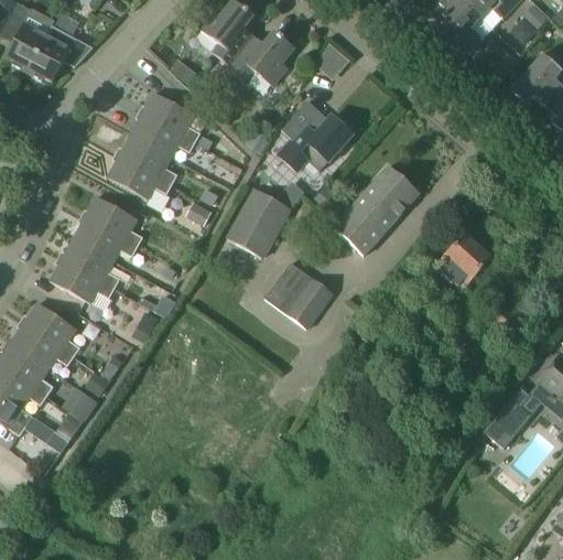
[(0,0),(0,28),(3,29),(18,1),(15,0),(0,0)]
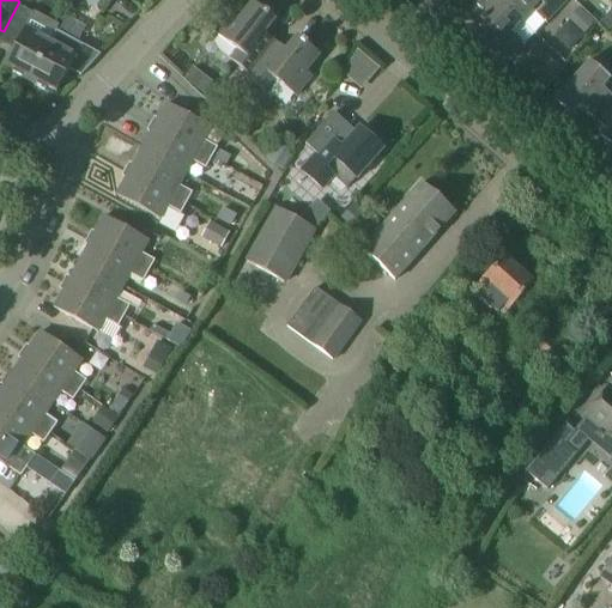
[(248,74),(273,43),(262,35),(277,16),(258,0),(253,0),(241,16),(235,11),(218,31),(238,47),(231,55),(249,70),(247,74),(248,74)]
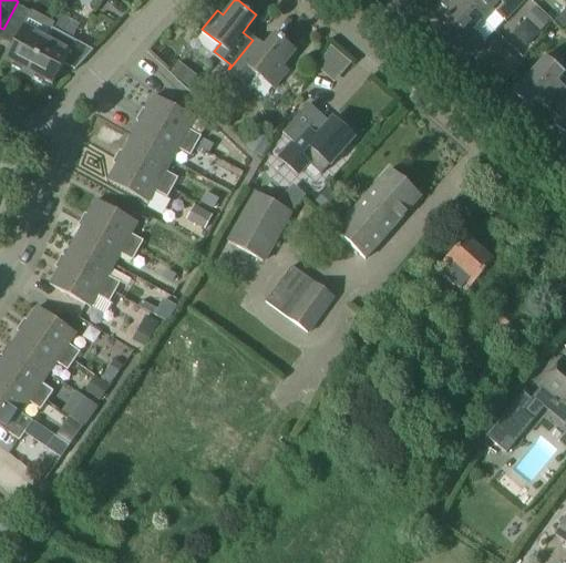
[(495,28),(465,0),(439,0),(434,6),(455,26),(444,37),(466,59),(495,28)]
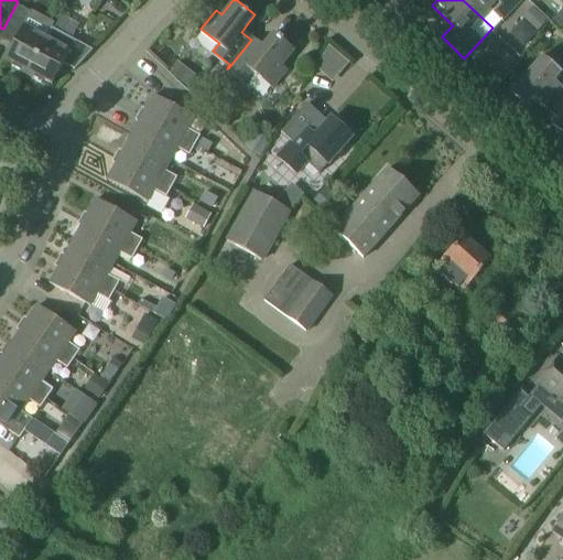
[(463,0),(493,28),(519,0),(463,0)]
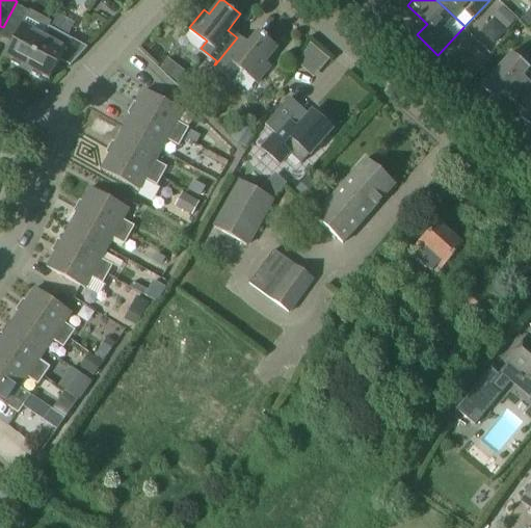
[(26,68),(45,32),(50,24),(52,19),(30,7),(29,8),(17,1),(3,27),(16,34),(5,53),(14,57),(11,60),(26,68)]
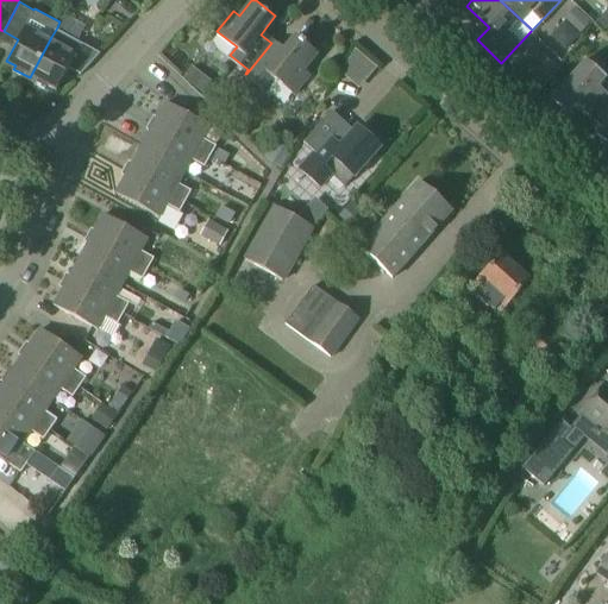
[(553,32),(569,44),(591,16),(576,4),(553,32)]
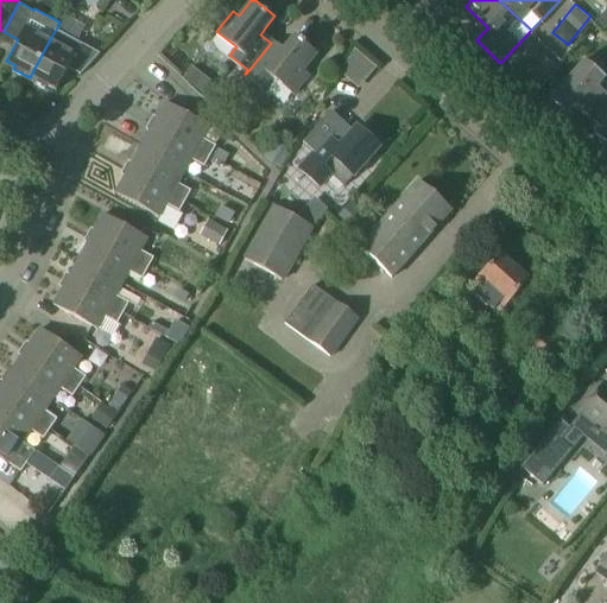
[(606,29),(606,16),(602,11),(595,18),(606,29)]
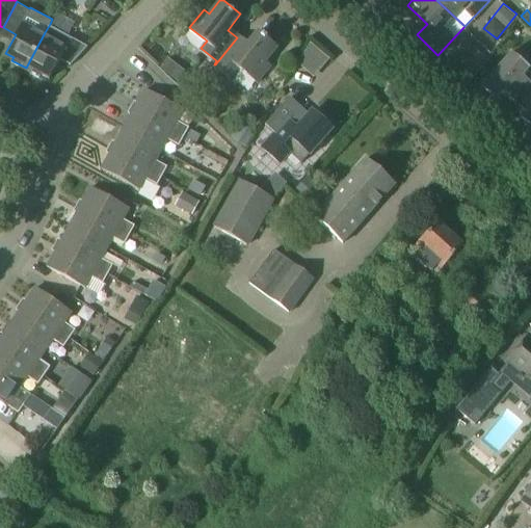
[(45,32),(26,68),(37,74),(40,71),(50,77),(60,57),(71,62),(88,44),(80,40),(75,35),(74,36),(50,24),(45,32)]
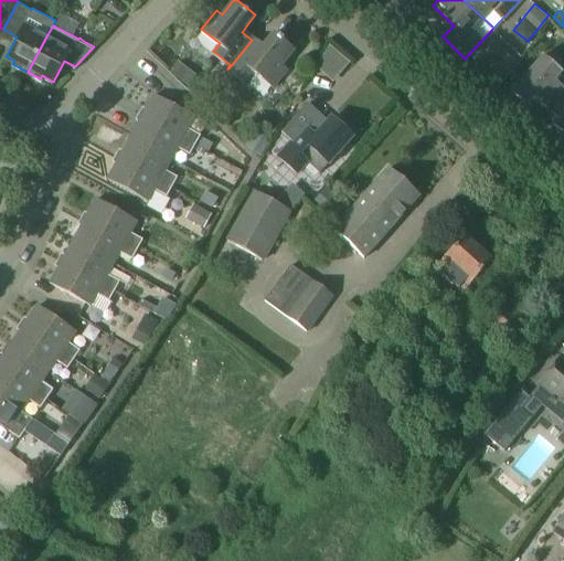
[(262,48),(252,40),(229,69),(246,83),(255,71),(274,85),(288,66),(284,63),(296,46),(275,31),(262,48)]
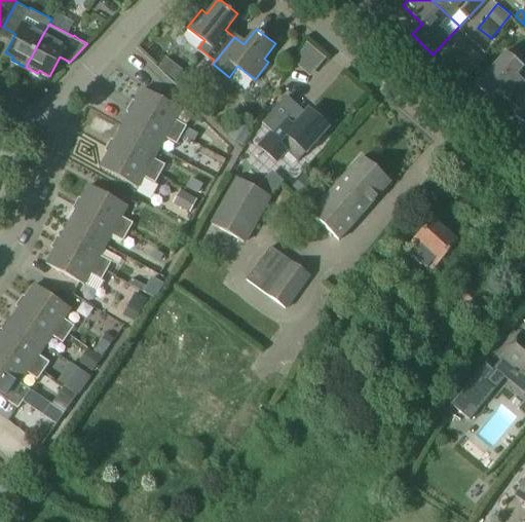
[(512,100),(524,83),(524,77),(519,72),(524,66),(524,64),(505,48),(477,83),(495,100),(502,91),(512,100)]
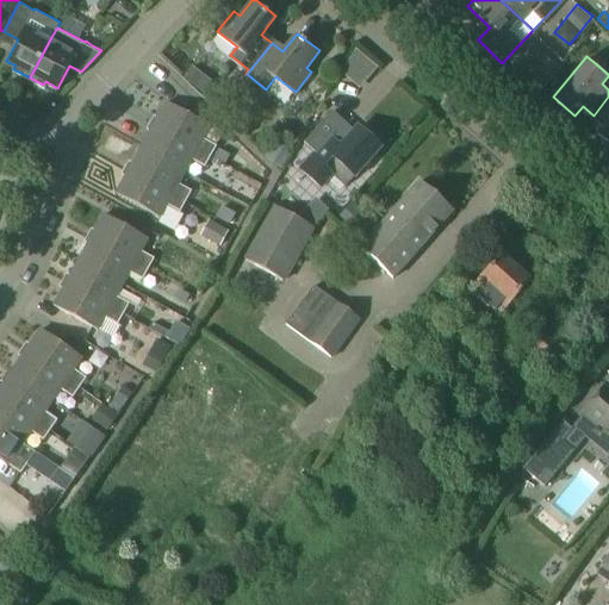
[(193,63),(184,75),(204,89),(212,79),(193,63)]
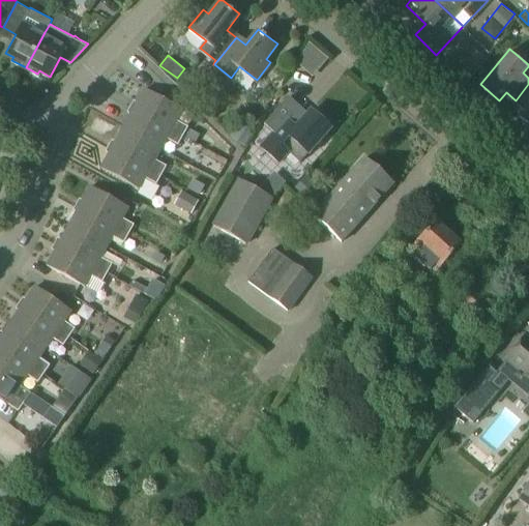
[(185,80),(181,85),(189,91),(196,83),(190,79),(185,80)]
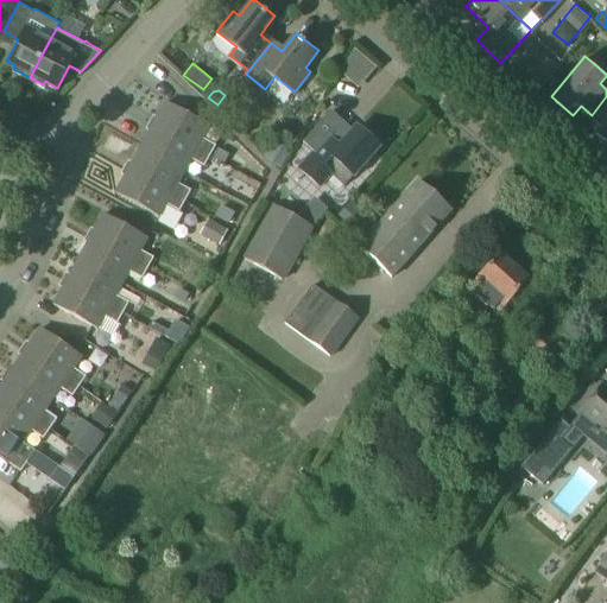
[(212,153),(217,143),(204,135),(210,122),(214,115),(191,93),(183,108),(166,99),(155,121),(212,153)]
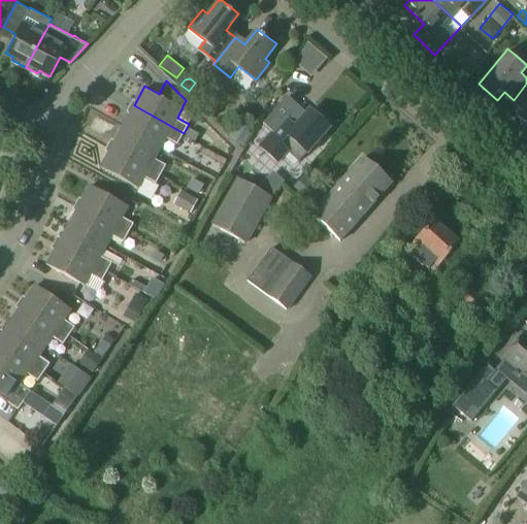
[(526,84),(514,100),(523,108),(517,116),(526,124),(526,84)]
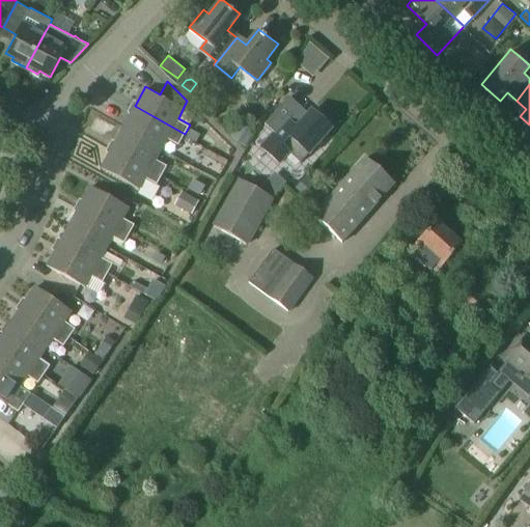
[(332,126),(312,108),(308,113),(301,107),(303,106),(290,94),(266,121),(275,131),(262,145),(280,161),(289,149),(301,160),(332,126)]
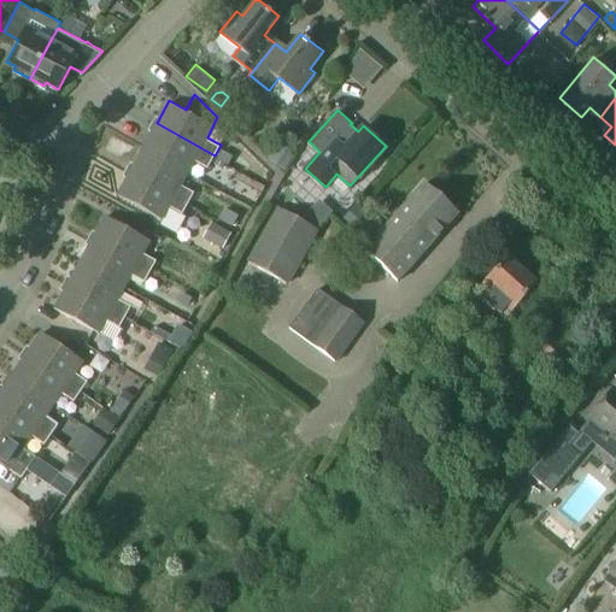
[(215,156),(157,123),(144,146),(188,171),(195,159),(209,166),(215,156)]
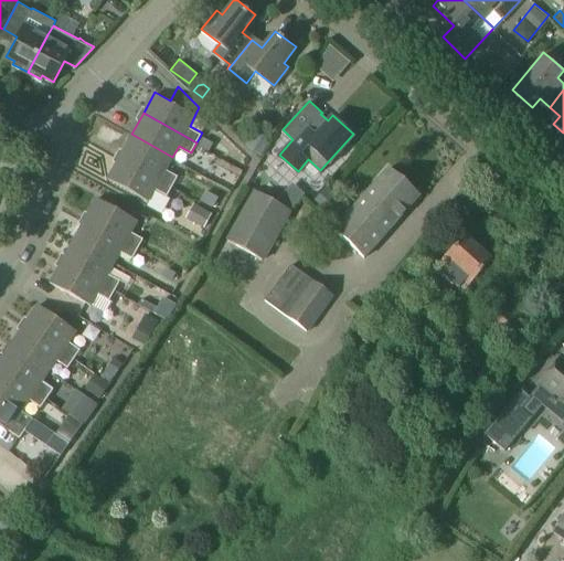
[(247,141),(258,149),(265,140),(254,133),(247,141)]
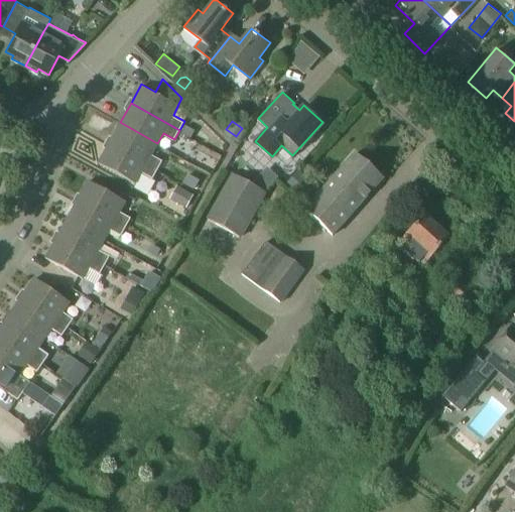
[(157,143),(120,122),(110,141),(157,168),(163,158),(152,152),(157,143)]
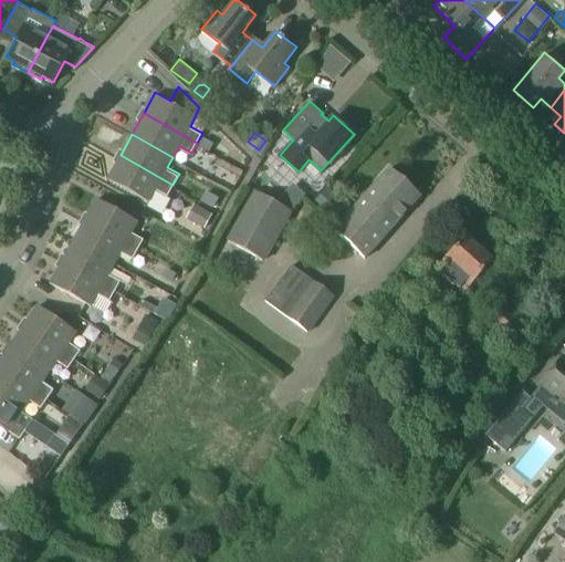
[(199,144),(210,149),(213,142),(203,135),(199,144)]
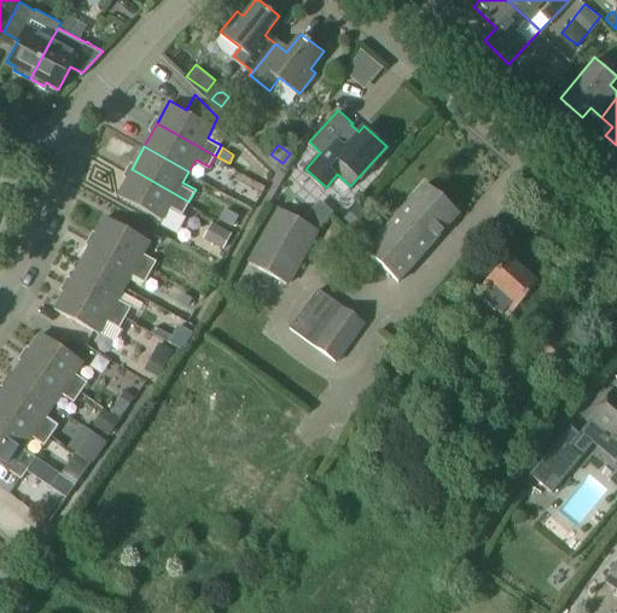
[(188,202),(132,169),(118,193),(163,217),(170,204),(184,211),(188,202)]
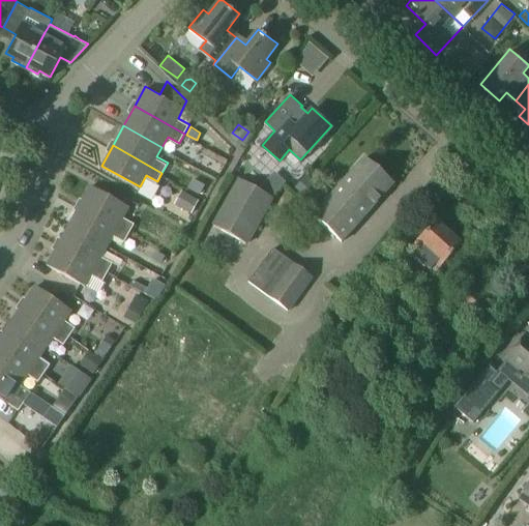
[(201,149),(196,162),(217,171),(223,158),(201,149)]
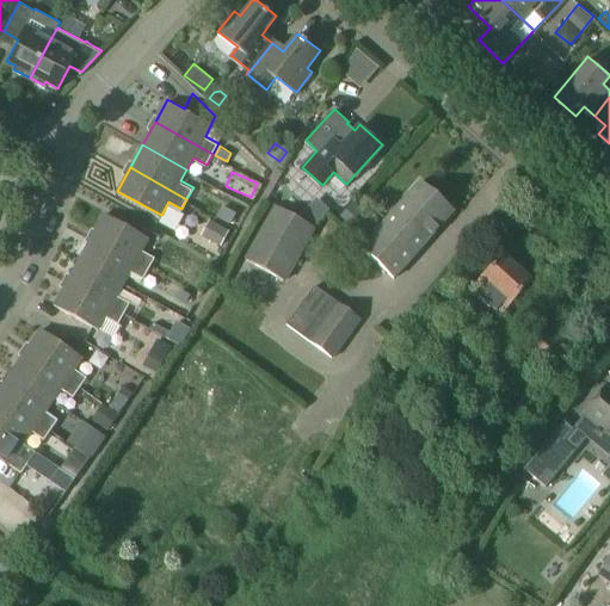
[(420,179),(361,246),(394,276),(454,209),(420,179)]
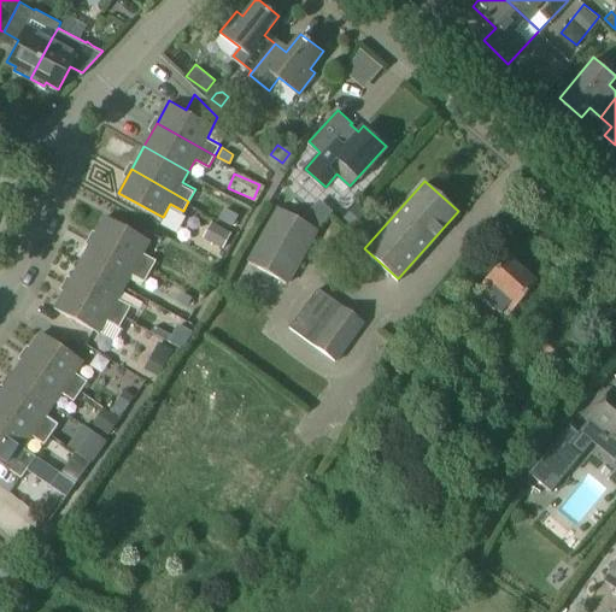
[(317,225),(333,209),(320,196),(304,215),(312,222),(317,225)]
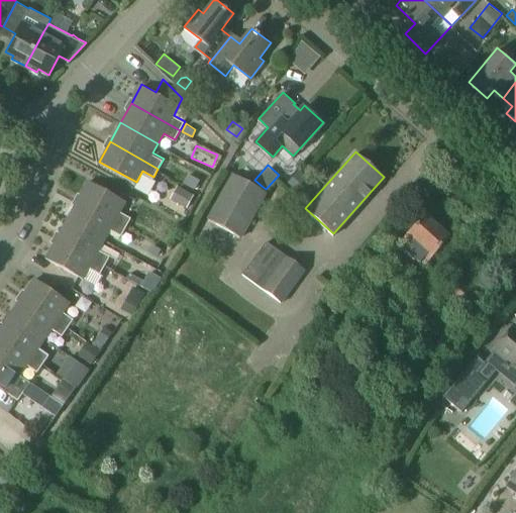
[(300,169),(288,182),(300,193),(312,179),(300,169)]
